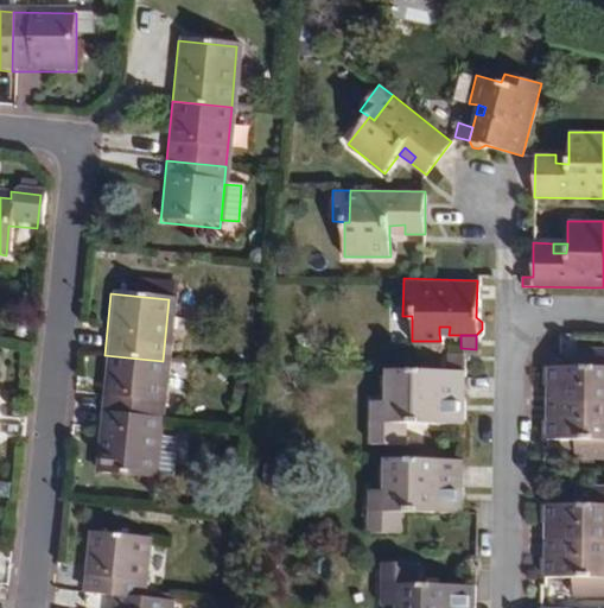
[(546,384),(546,403),(603,403),(603,348),(574,348),(574,365),(546,365),(542,369),(542,379),(546,384)]
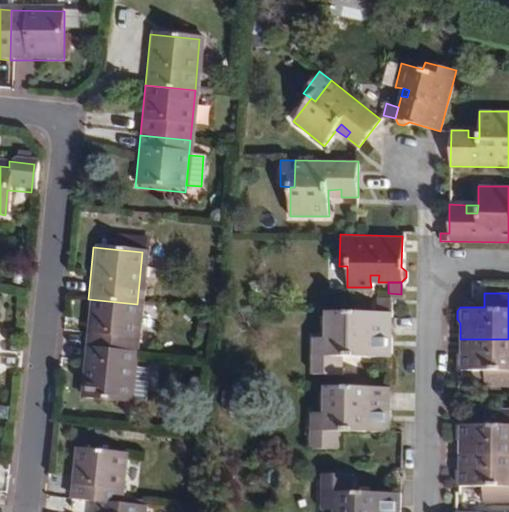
[(88,299),(83,350),(132,355),(137,304),(88,299)]
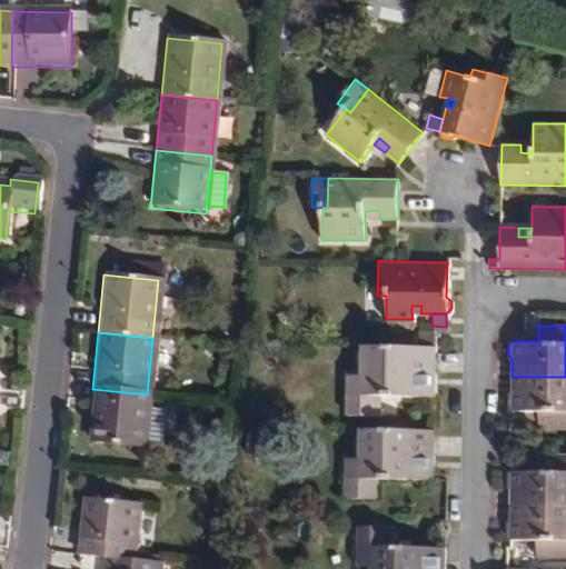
[(359,343),(358,372),(357,392),(344,391),(343,412),(377,413),(378,393),(397,395),(397,375),(430,376),(432,346),(359,343)]
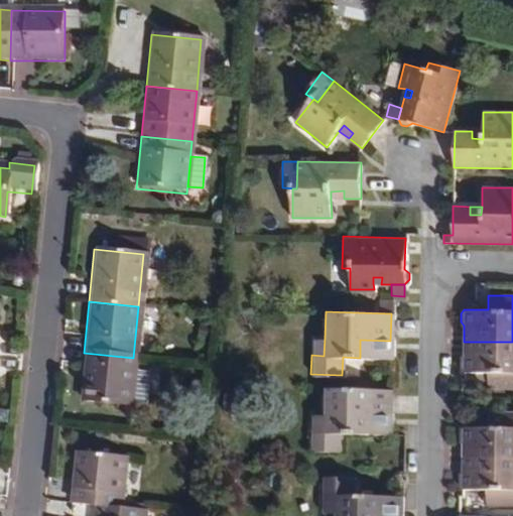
[(311,355),(324,356),(325,338),(311,338),(311,355)]
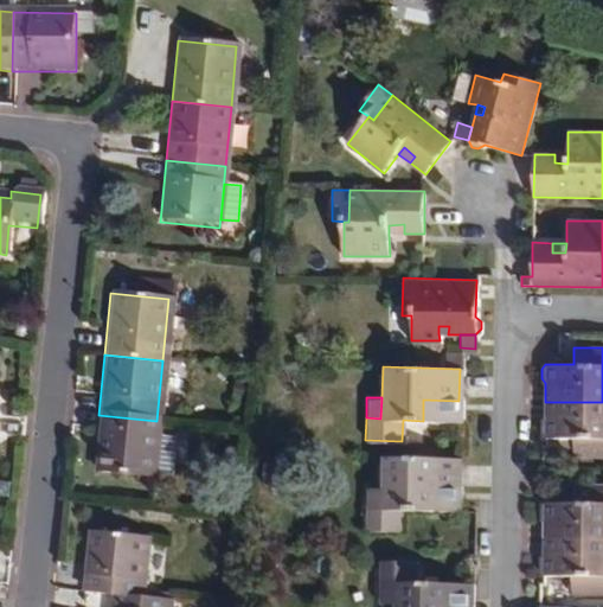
[(460,409),(459,401),(423,400),(423,421),(441,421),(441,409),(460,409)]
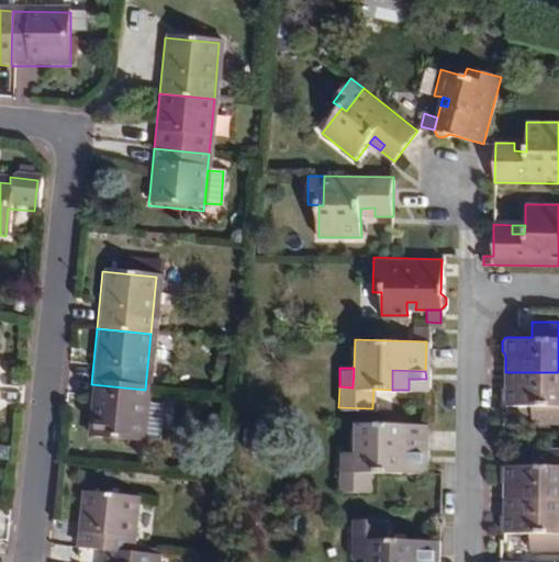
[(558,372),(505,372),(504,388),(501,391),(501,402),(505,407),(529,407),(529,423),(558,423),(558,372)]
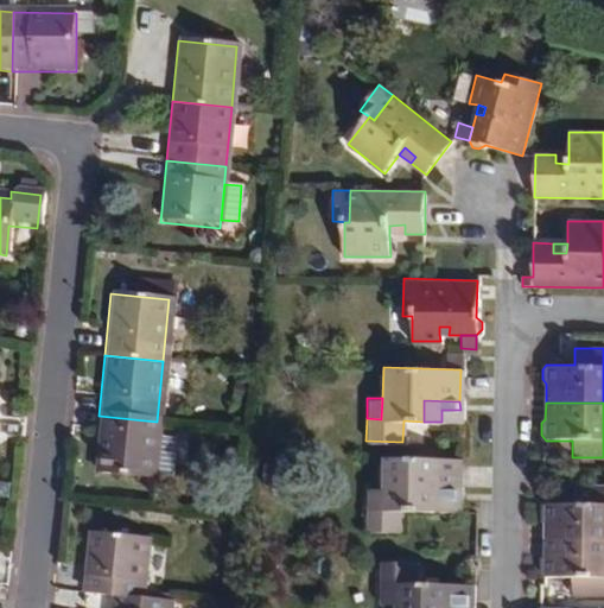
[(459,422),(461,410),(442,410),(442,422),(459,422)]
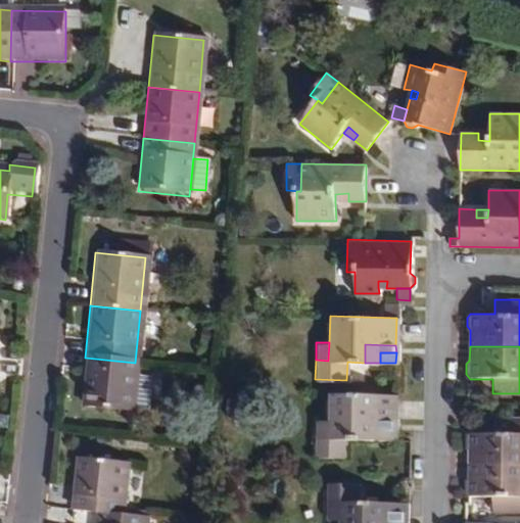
[(130,415),(135,363),(85,358),(80,409),(130,415)]
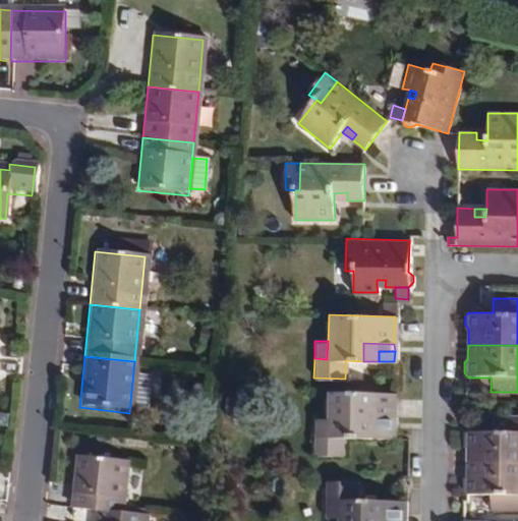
[(132,404),(142,407),(149,377),(138,374),(132,404)]
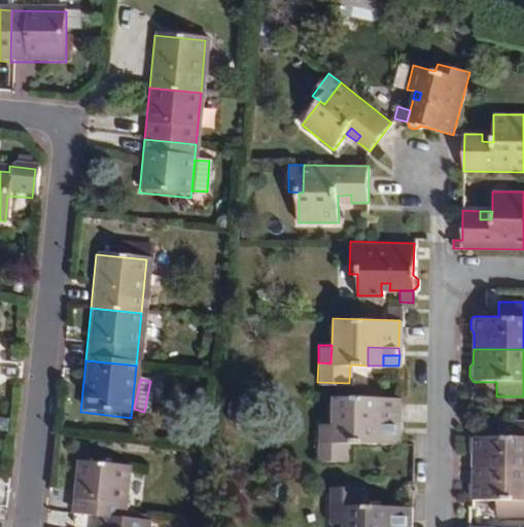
[(348,441),(365,442),(365,423),(397,424),(397,396),(330,395),(329,421),(329,441),(317,440),(316,459),(348,460),(348,441)]
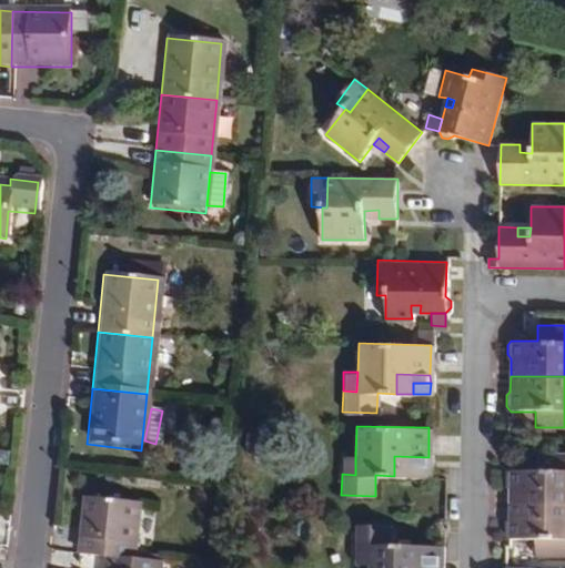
[(506,503),(564,504),(564,453),(534,453),(534,467),(507,467),(504,470),(504,480),(507,485),(506,503)]
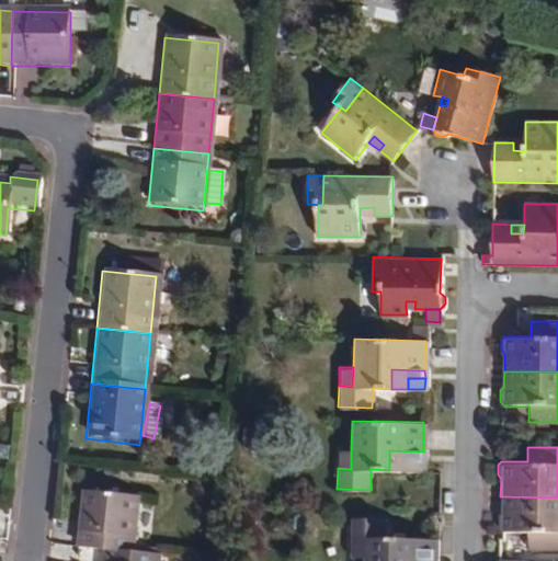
[(338,449),(338,468),(351,469),(351,448),(338,449)]
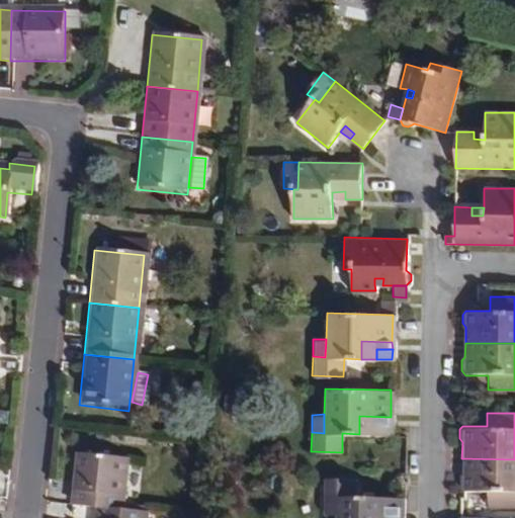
[(359,416),(359,434),(374,434),(374,425),(391,425),(391,417),(359,416)]
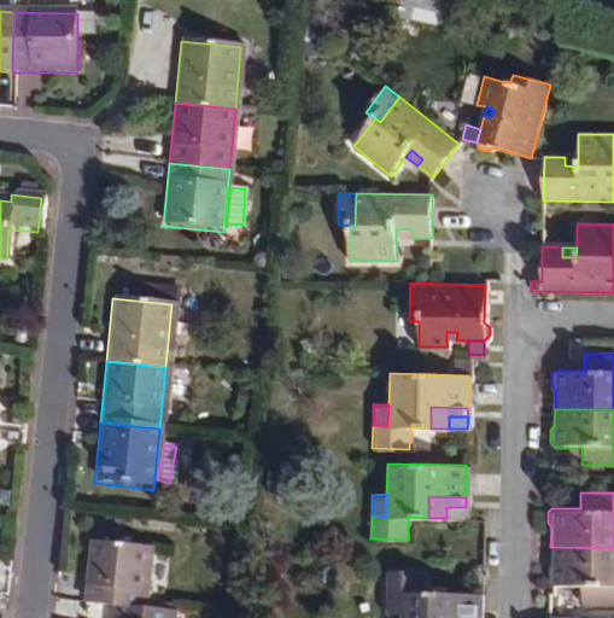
[(466,519),(466,507),(446,507),(446,518),(466,519)]
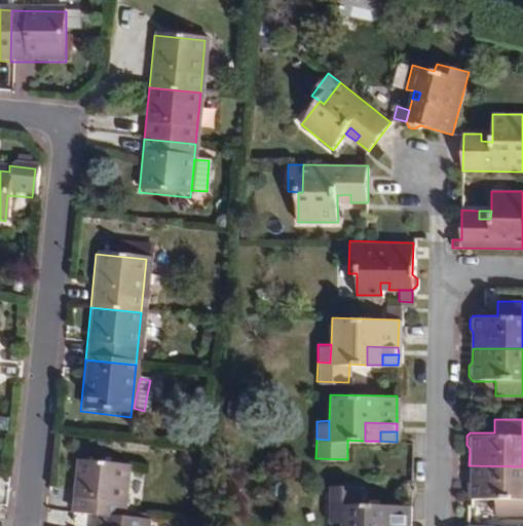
[(70,516),(97,519),(121,521),(125,467),(75,462),(70,516)]
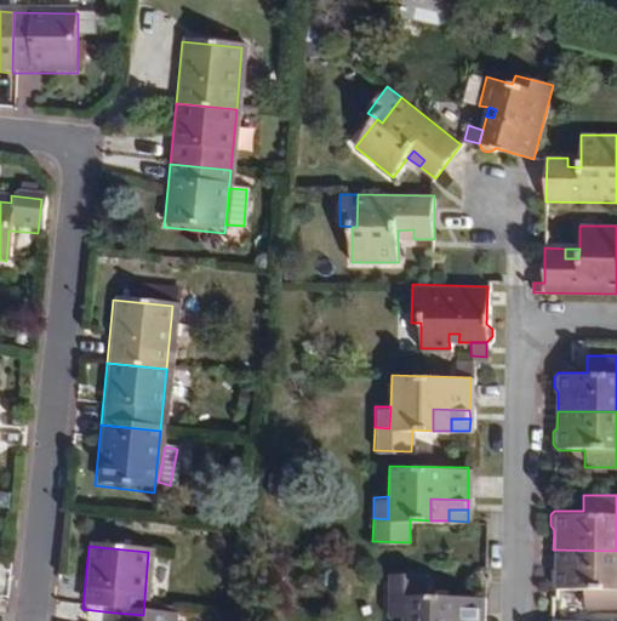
[(616,551),(553,550),(553,569),(549,571),(549,582),(553,588),(582,588),(581,607),(616,605),(616,551)]
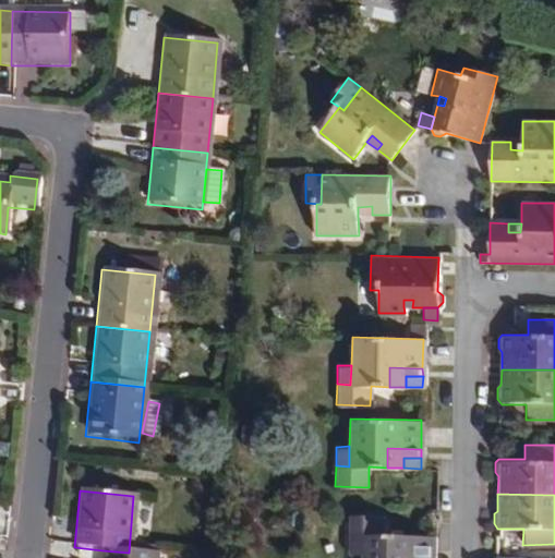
[(360,554),(359,557),(432,557),(433,554),(399,554),(399,534),(381,533),(382,514),(348,514),(348,533),(360,533),(360,554)]
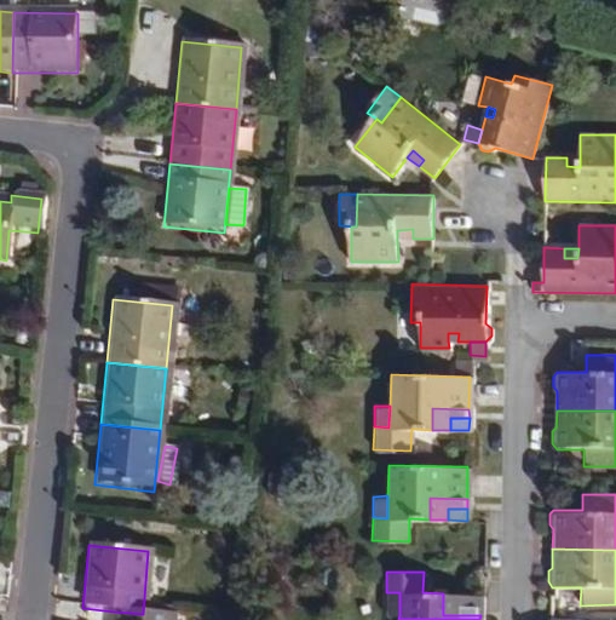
[(399,592),(386,592),(385,615),(399,615),(399,592)]
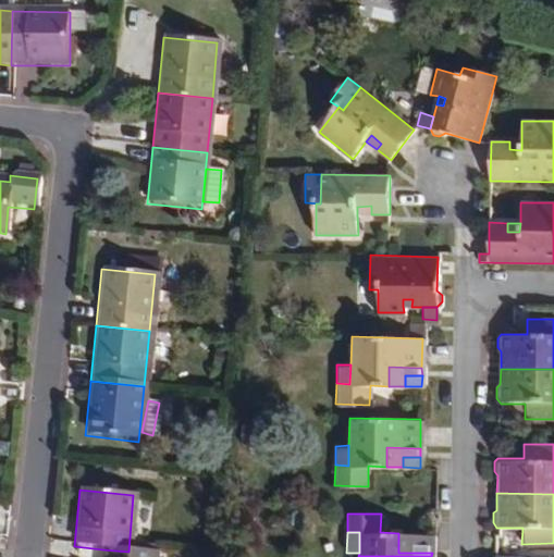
[(432,545),(416,545),(416,533),(398,533),(398,553),(432,553),(432,545)]
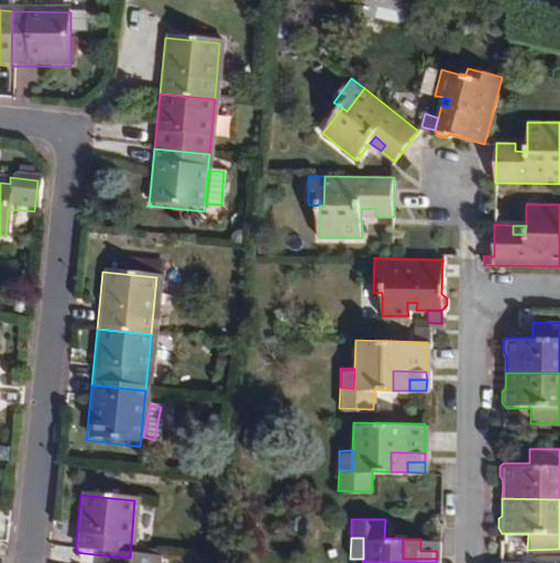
[(420,551),(437,551),(437,539),(420,539),(420,551)]
